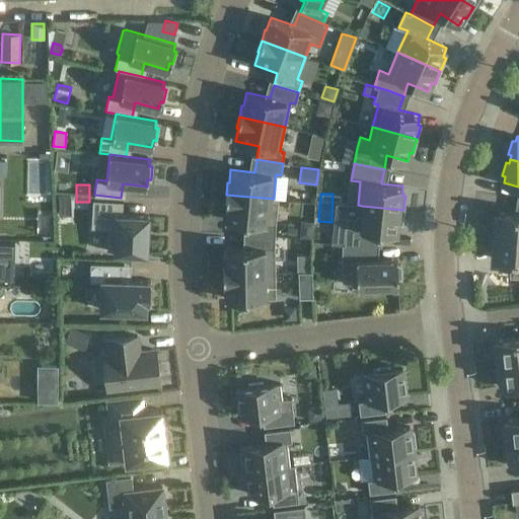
[(249,222),(249,235),(275,236),(277,236),(278,200),(274,199),(226,195),(225,206),(227,206),(225,220),(249,222)]
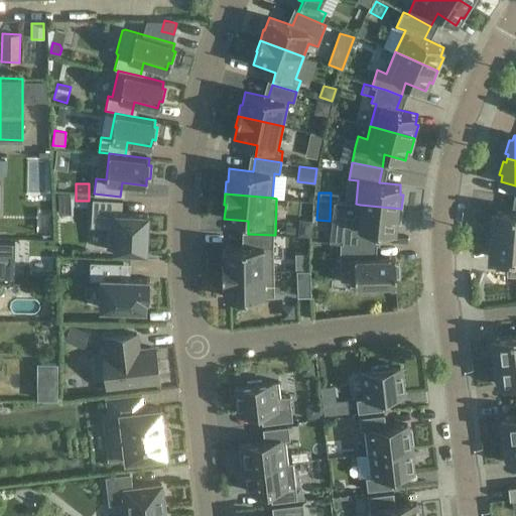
[(69,195),(57,196),(58,214),(70,213),(69,195)]
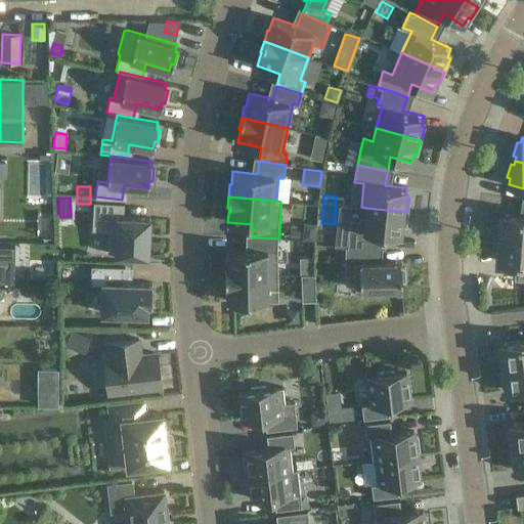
[(92,229),(110,230),(108,254),(148,256),(150,218),(121,216),(122,203),(94,202),(92,229)]
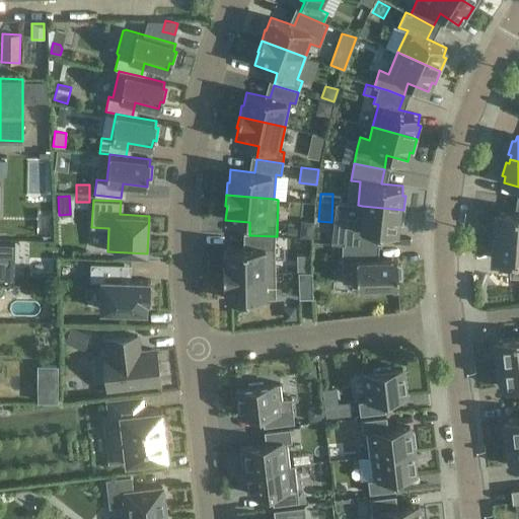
[(403,210),(362,206),(358,205),(356,217),(347,216),(346,228),(345,242),(358,243),(373,245),(375,245),(376,231),(397,233),(398,224),(402,224),(403,210)]
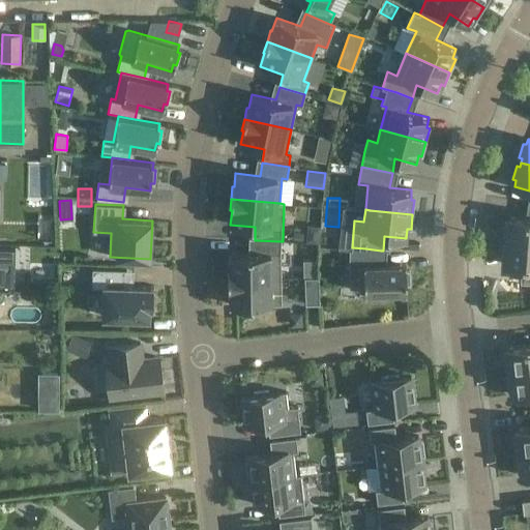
[(529,217),(508,216),(508,222),(505,222),(504,236),(507,236),(507,240),(529,241),(529,217)]
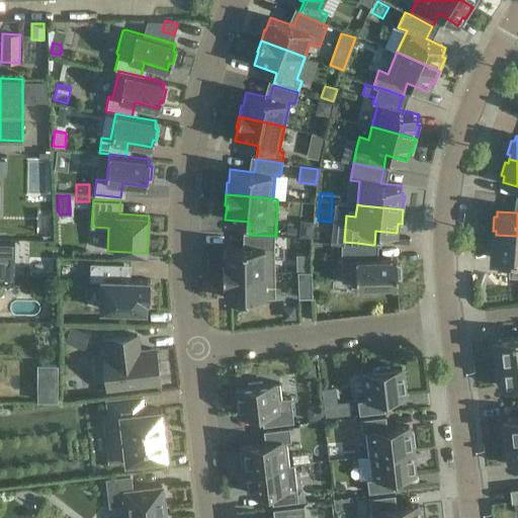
[(287,226),(286,234),(296,235),(297,227),(287,226)]
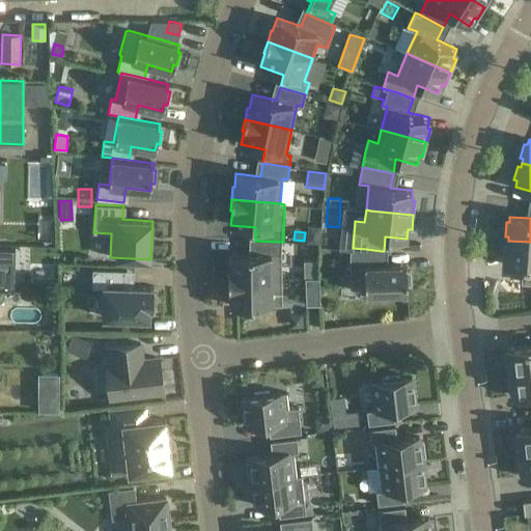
[(228,280),(281,279),(281,254),(281,242),(255,241),(254,254),(229,254),(229,268),(228,268),(228,280)]
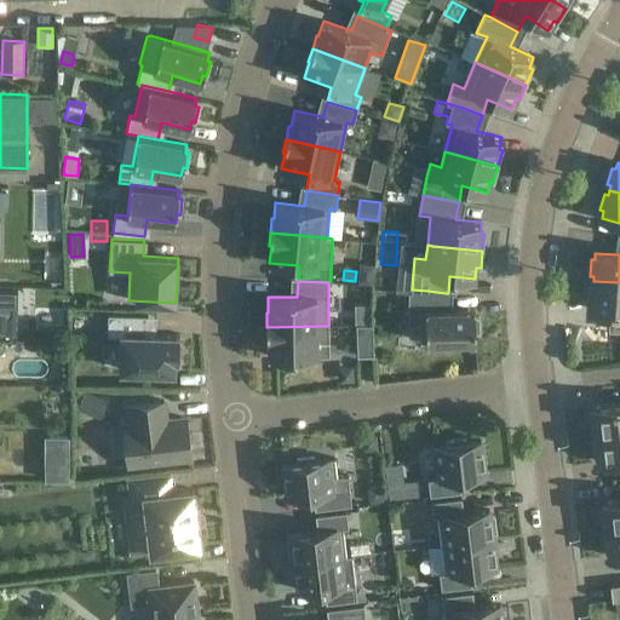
[(619,282),(593,281),(592,286),(589,286),(587,303),(591,303),(591,310),(616,311),(615,331),(619,331),(619,282)]
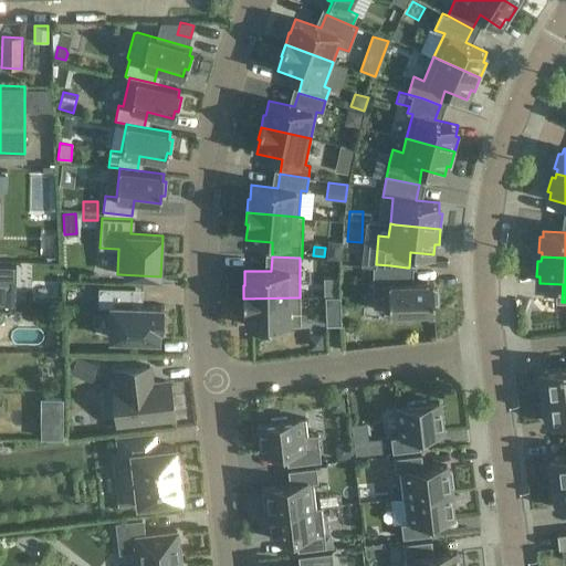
[(407,312),(426,312),(433,311),(433,304),(438,303),(438,290),(433,290),(433,282),(407,282),(407,268),(390,265),(376,264),(376,266),(374,266),(373,283),(374,295),(384,295),(384,313),(391,312),(391,316),(407,316),(407,312)]
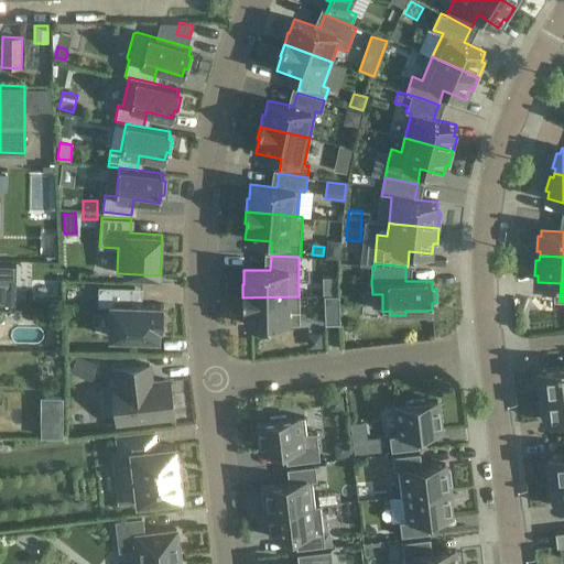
[(14,267),(0,266),(0,303),(14,304),(14,267)]
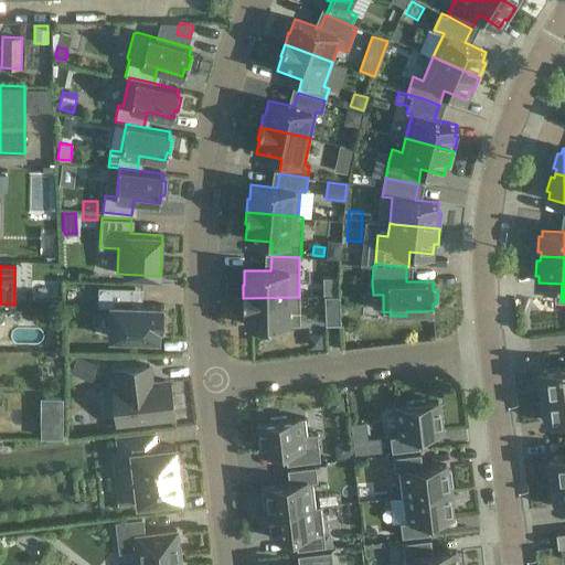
[(342,285),(342,268),(330,269),(331,285),(342,285)]
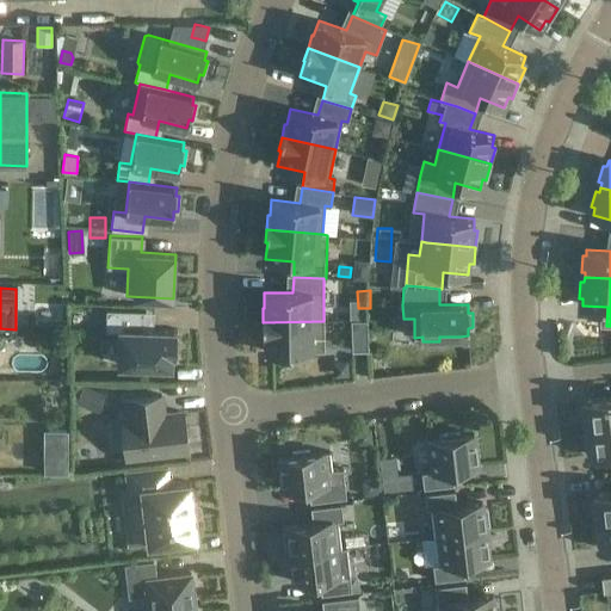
[(106,329),(119,331),(118,365),(171,366),(172,355),(174,355),(174,331),(148,329),(148,313),(107,310),(106,329)]
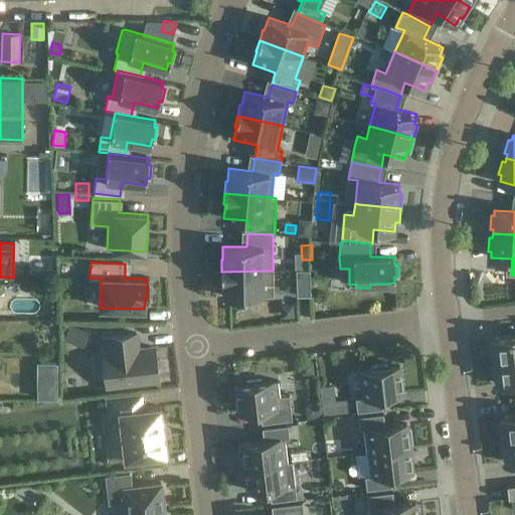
[(296,271),(297,296),(310,295),(309,270),(296,271)]
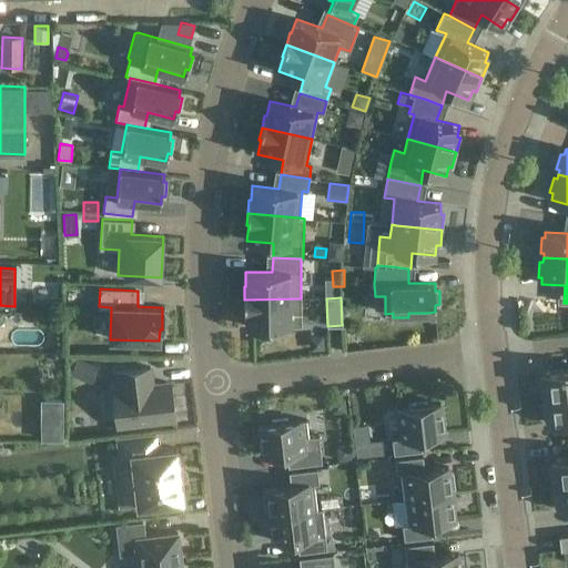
[(302,326),(301,298),(244,300),(244,312),(246,312),(246,327),(302,326)]
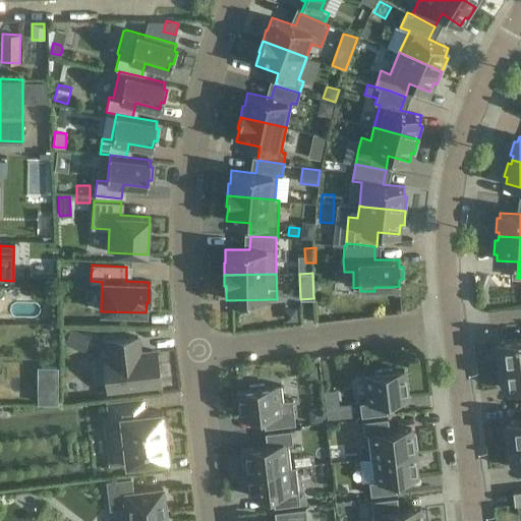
[(71,329),(65,345),(84,352),(91,336),(71,329)]
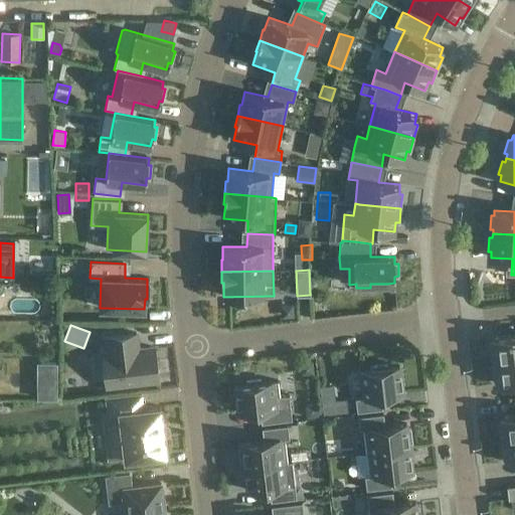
[(108,386),(157,380),(153,347),(138,349),(134,346),(133,335),(137,335),(137,333),(108,337),(110,352),(104,353),(108,386)]
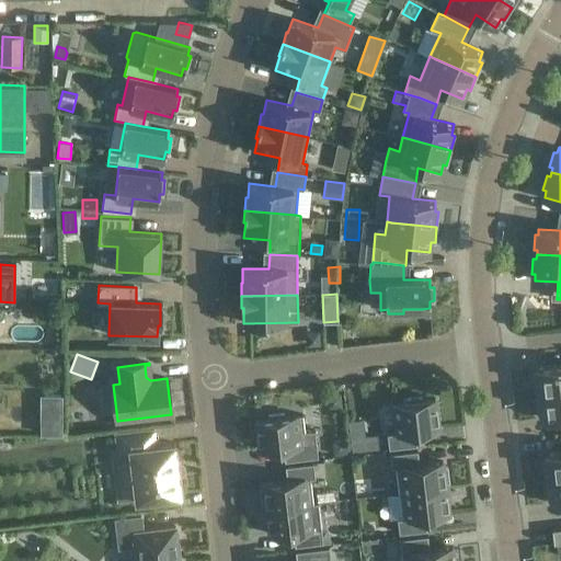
[(540,393),(560,390),(560,364),(537,367),(537,374),(534,374),(536,389),(539,388),(540,393)]
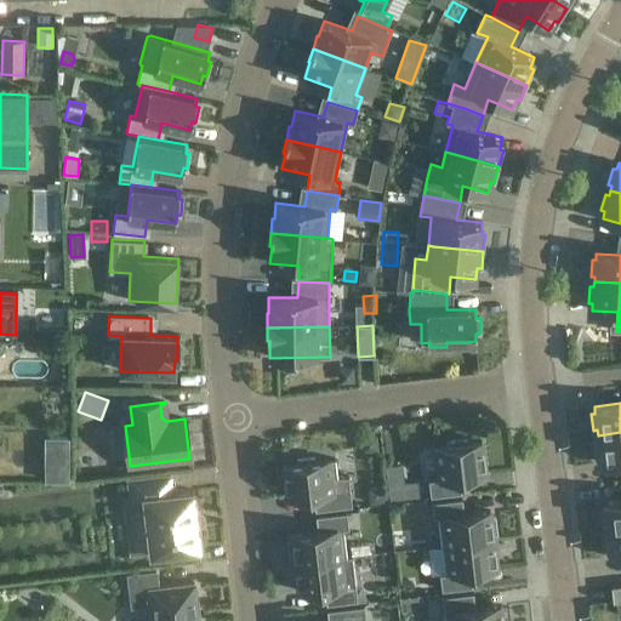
[(620,432),(598,436),(598,440),(594,440),(596,457),(600,457),(600,463),(620,461),(620,432)]
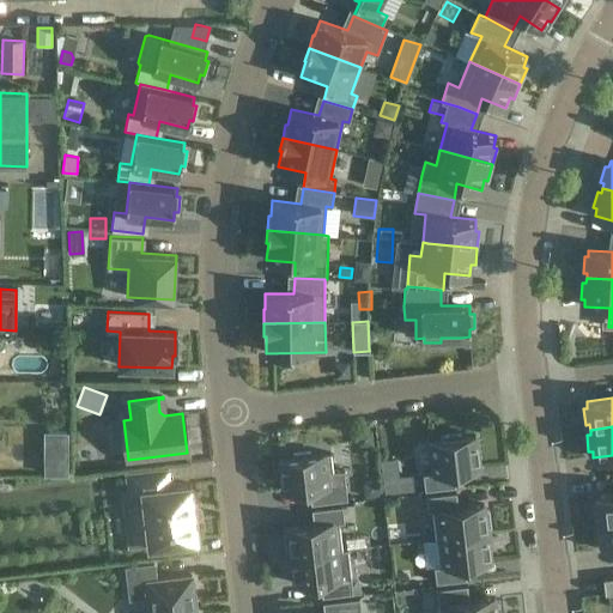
[(67,431),(48,431),(48,445),(67,445),(67,431)]
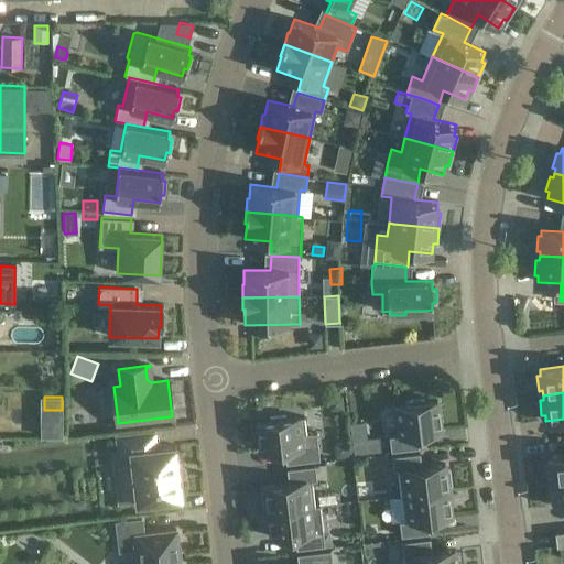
[(410,404),(397,405),(400,435),(389,436),(391,451),(420,447),(418,433),(441,431),(437,401),(424,402),(424,399),(409,401),(410,404)]
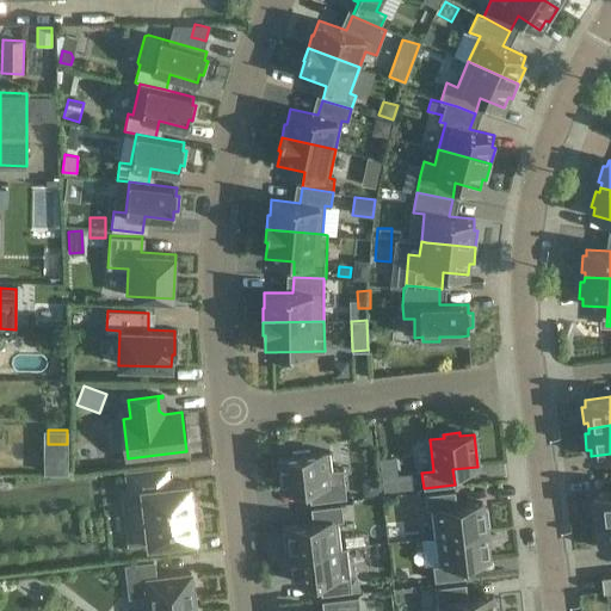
[(294,456),(279,457),(283,489),(308,487),(310,503),(346,498),(343,468),(332,470),(329,451),(309,454),(309,450),(292,452),(294,456)]
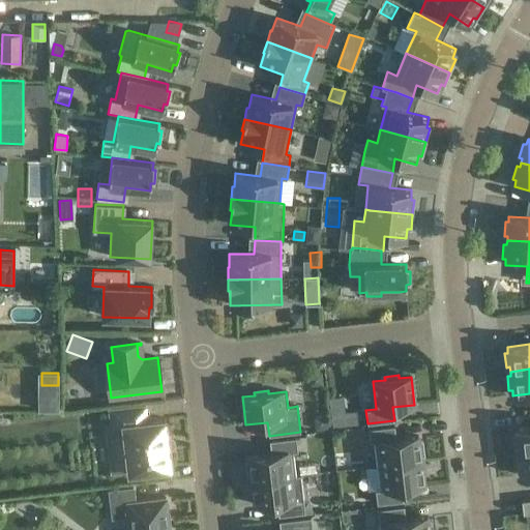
[(113,470),(129,468),(129,471),(171,467),(165,418),(147,420),(146,406),(111,410),(113,424),(108,425),(113,470)]
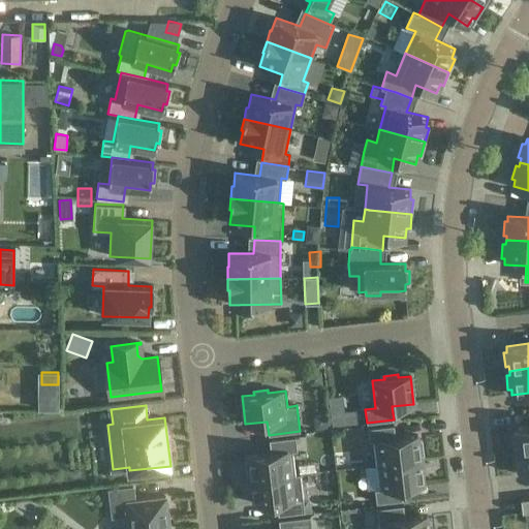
[(318,415),(314,421),(315,429),(328,427),(327,415),(318,415)]
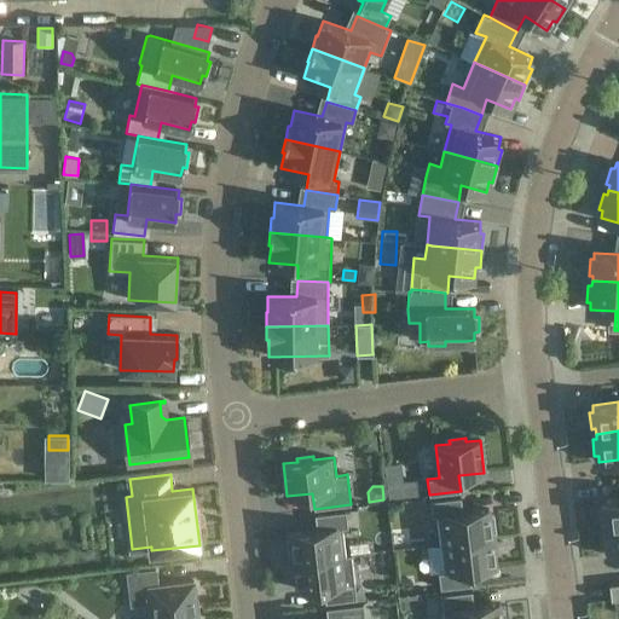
[(441,544),(492,538),(491,532),(496,532),(493,515),(490,515),(489,509),(463,513),(461,497),(431,501),(432,516),(438,516),(441,544)]
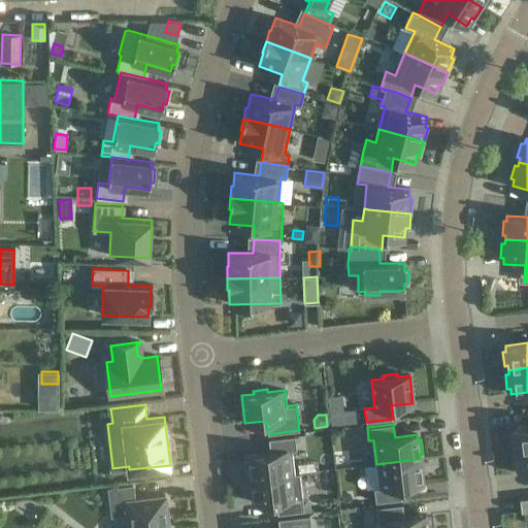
[(518,451),(527,449),(527,424),(515,427),(516,432),(512,432),(514,447),(517,447),(518,451)]
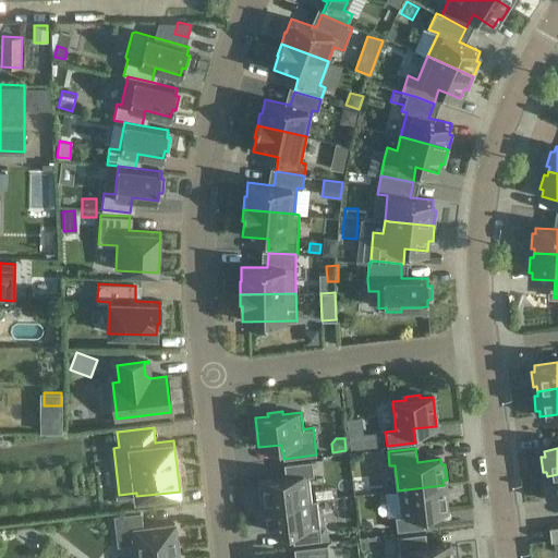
[(265,500),(265,506),(312,500),(308,475),(314,475),(312,460),(283,463),(286,477),(263,481),(263,486),(259,486),(262,501),(265,500)]
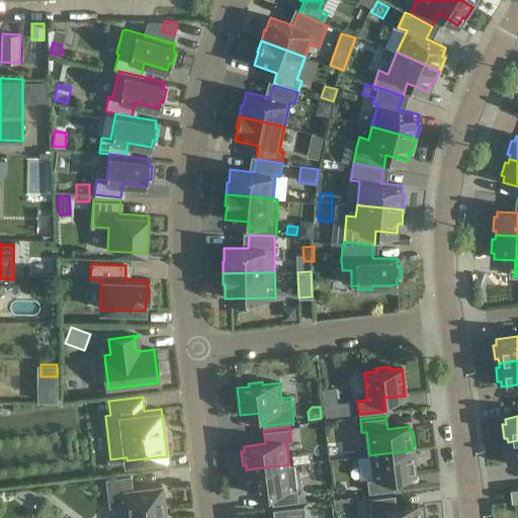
[(517,440),(508,442),(508,446),(505,447),(507,460),(510,460),(511,465),(517,464),(517,440)]
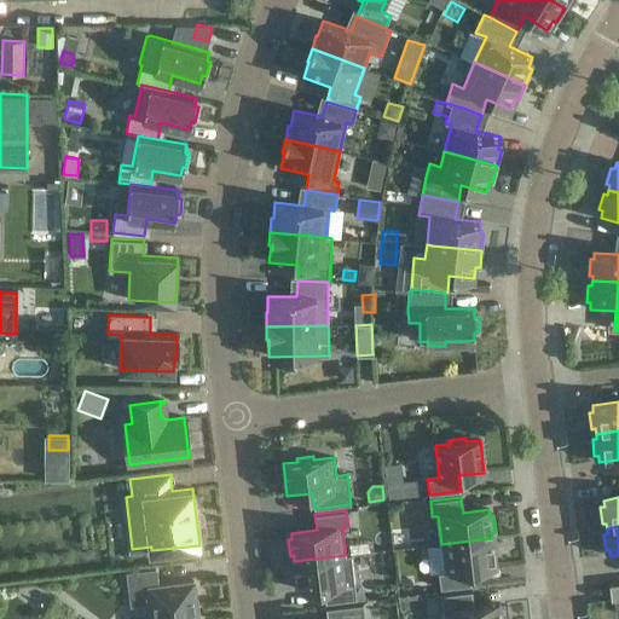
[(492,538),(441,544),(445,572),(439,572),(440,589),(472,585),(469,570),(496,566),(492,538)]
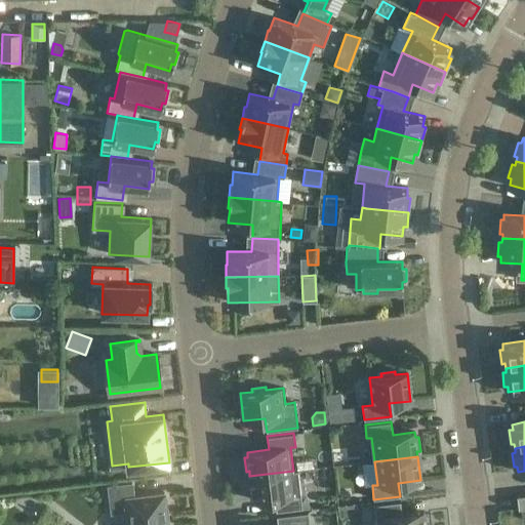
[(293,471),(249,476),(252,500),(275,497),(276,511),(303,508),(299,483),(298,483),(297,472),(293,472),(293,471)]
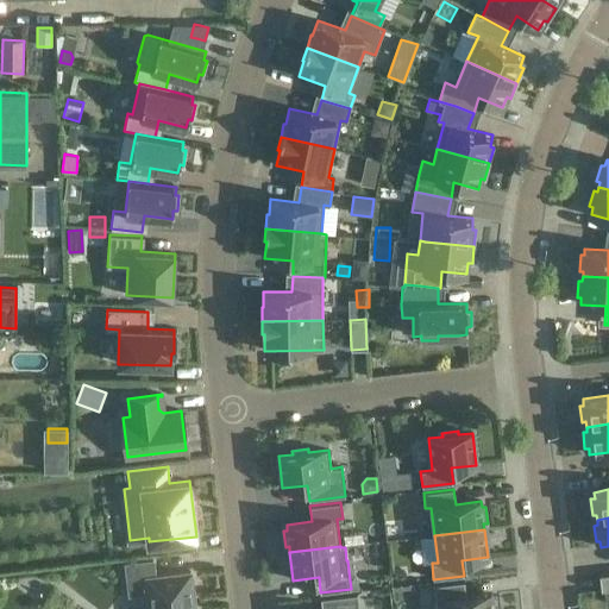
[(130,595),(149,592),(150,608),(195,608),(190,572),(156,576),(154,560),(125,564),(130,595)]
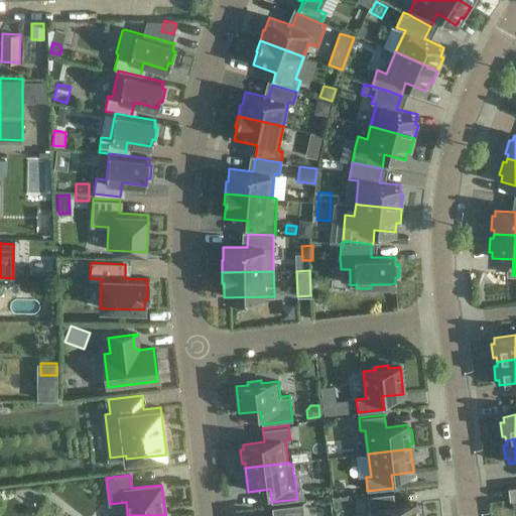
[(417,515),(416,503),(395,506),(393,492),(368,496),(370,515),(417,515)]
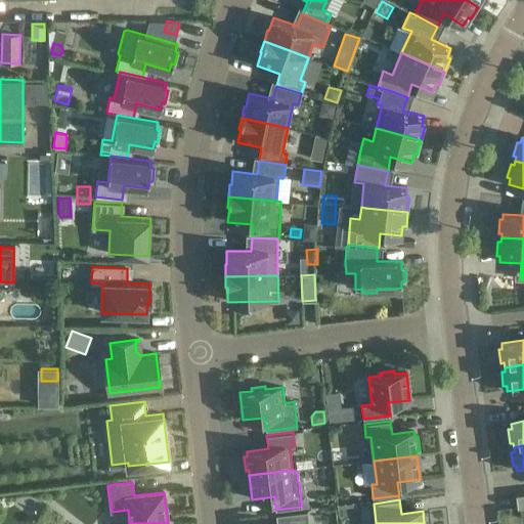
[(308,523),(307,511),(276,515),(276,523),(308,523)]
